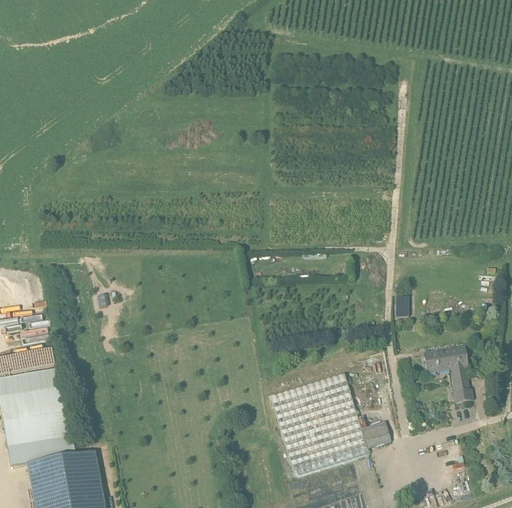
[(409,316),(409,293),(396,293),(396,315),(409,316)]
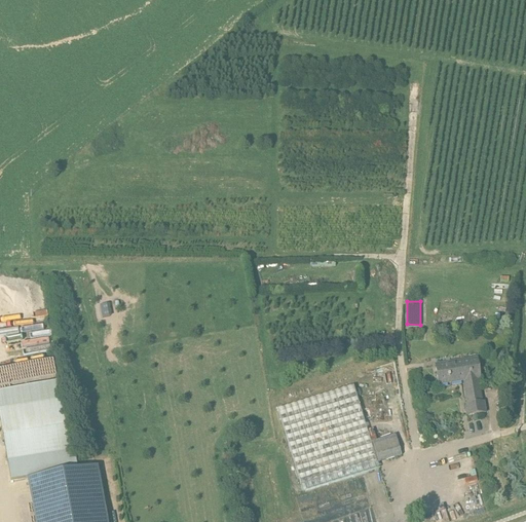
[(481,399),(478,374),(480,374),(477,356),(436,362),(438,380),(463,376),(467,401),(464,402),(466,412),(486,409),(484,399),(481,399)]
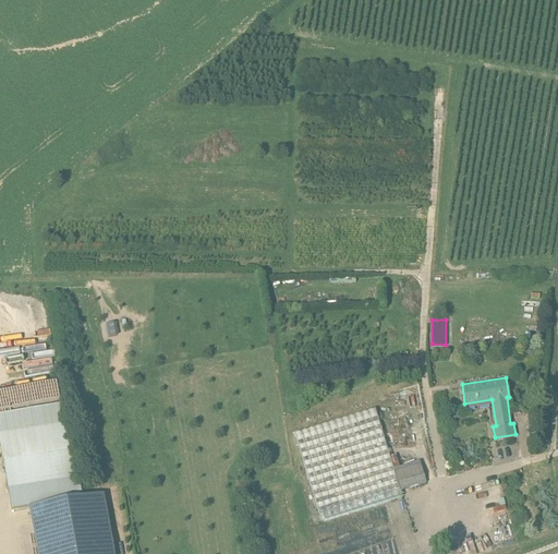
[(79,474),(64,399),(0,411),(0,442),(9,488),(12,507),(38,502),(82,494),(79,474)]
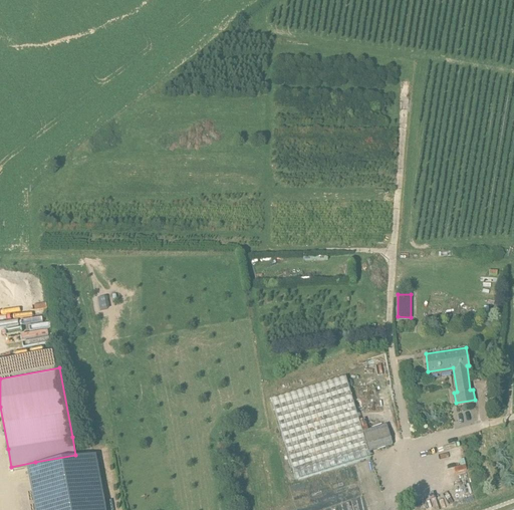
[(296,478),(354,460),(370,455),(345,373),(271,397),(296,478)]
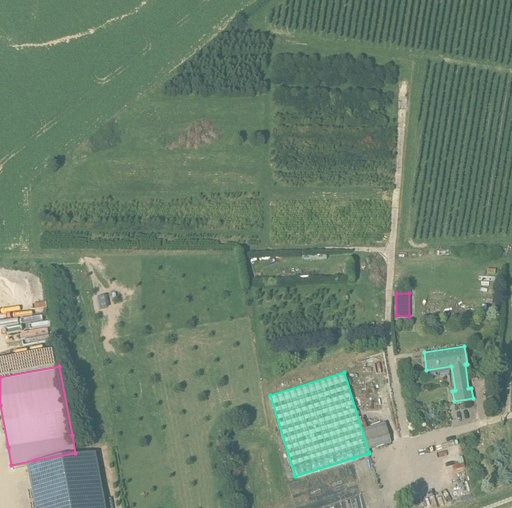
[(368,447),(391,440),(385,420),(362,427),(368,447)]
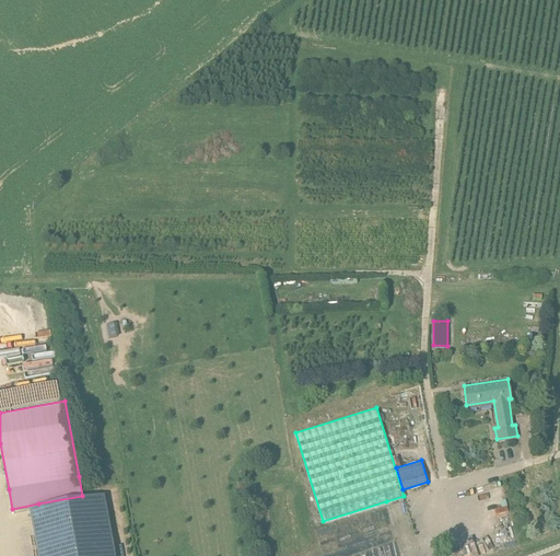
[(82,496),(38,504),(47,555),(115,555),(104,493),(82,496)]
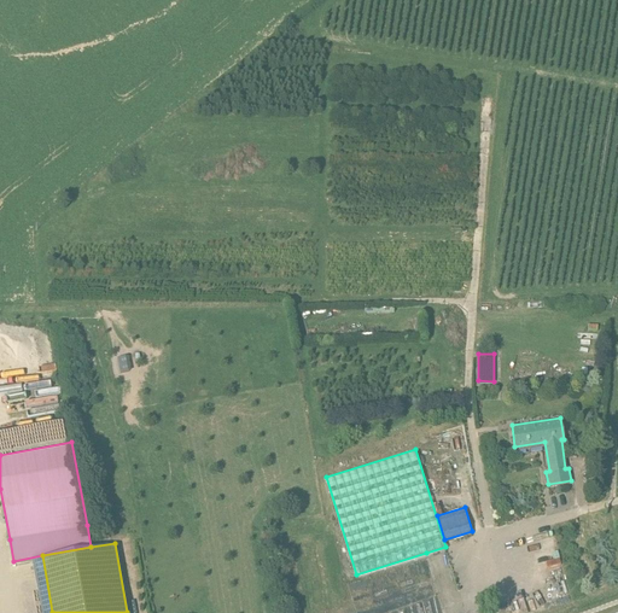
[(410,583),(412,599),(424,596),(425,603),(430,603),(431,612),(432,612),(443,612),(442,599),(436,599),(432,573),(418,574),(418,582),(410,583)]
